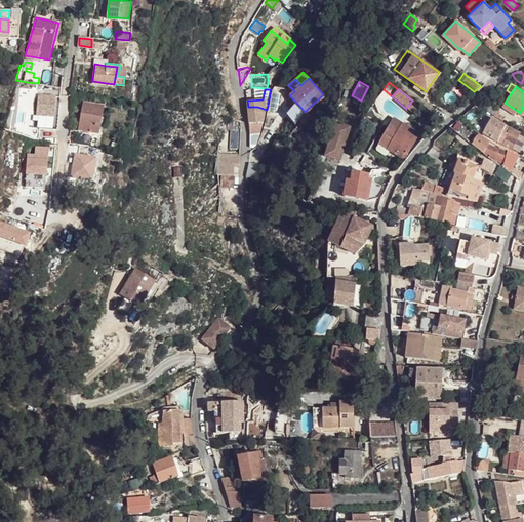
[(41,93),(40,107),(50,107),(51,94),(41,93)]
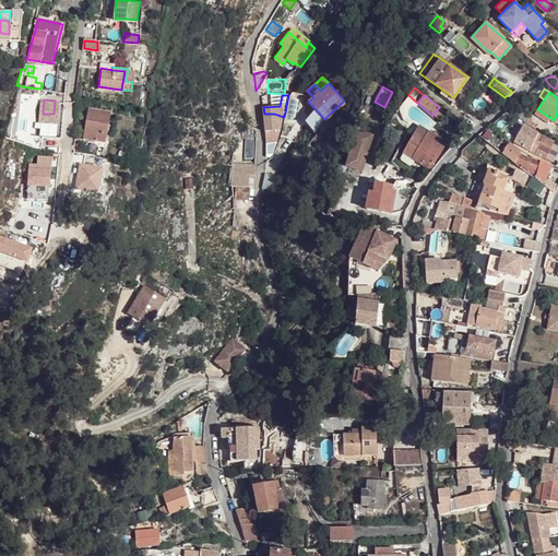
[(439,107),(432,115),(437,119),(443,109),(439,107)]
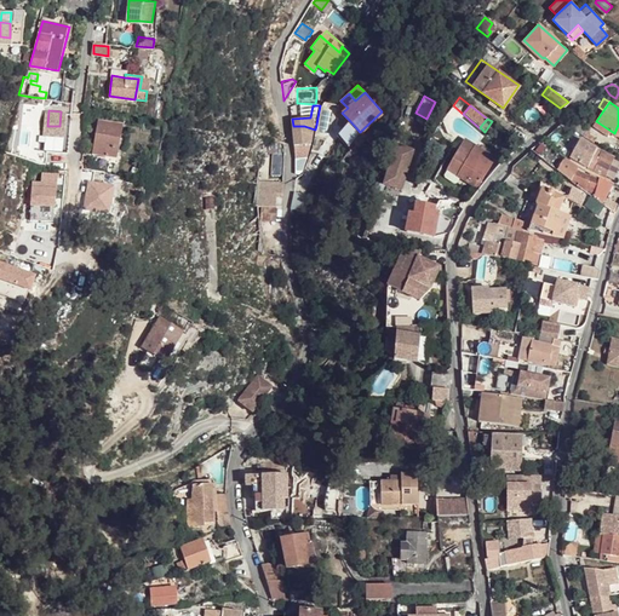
[(572,128),(575,122),(569,119),(566,125),(572,128)]
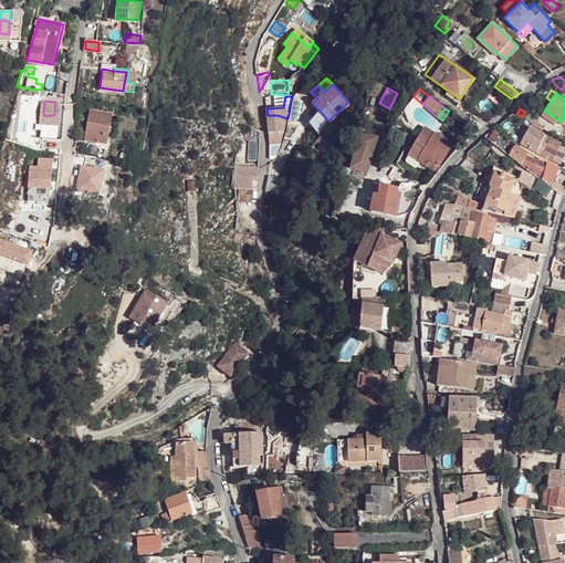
[(101,112),(90,110),(85,135),(97,137),(101,112)]
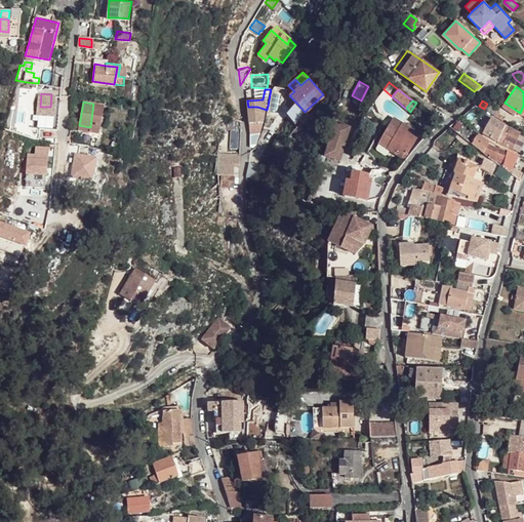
[(295,102),(285,113),(293,121),(305,112),(295,102)]
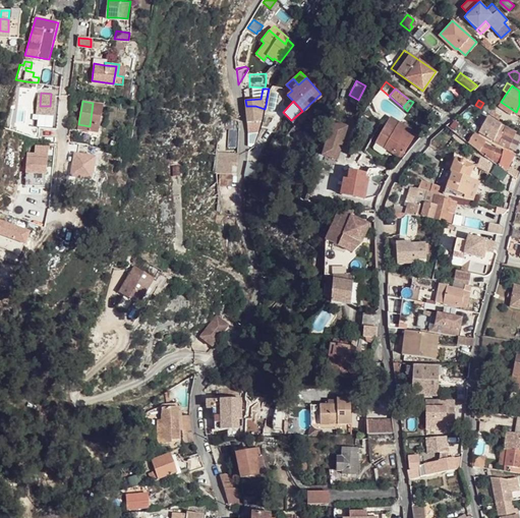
[(106,106),(93,103),(90,126),(98,127),(102,128),(106,106)]
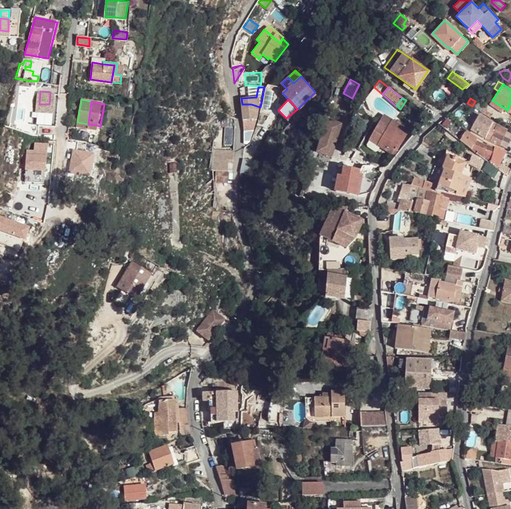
[(484,106),(475,101),(472,106),(480,111),(489,116),(489,115),(489,114),(482,109),(484,106)]
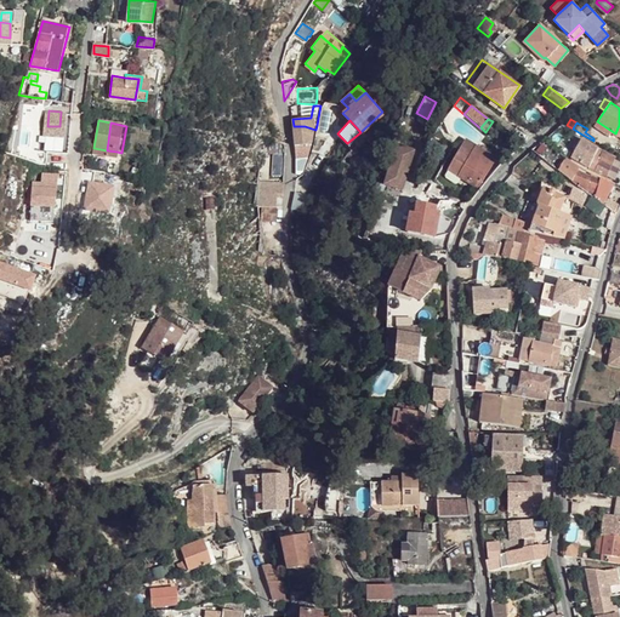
[(587,129),(585,132),(593,138),(593,140),(603,146),(606,140),(595,133),(598,129),(590,124),(587,129)]
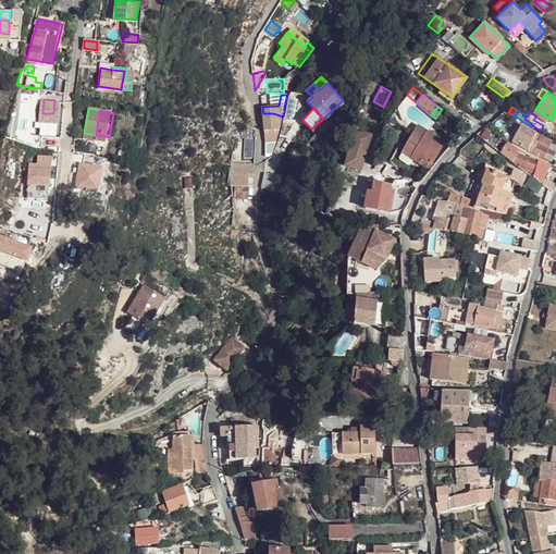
[(274,128),(273,113),(263,113),(264,130),(274,128)]
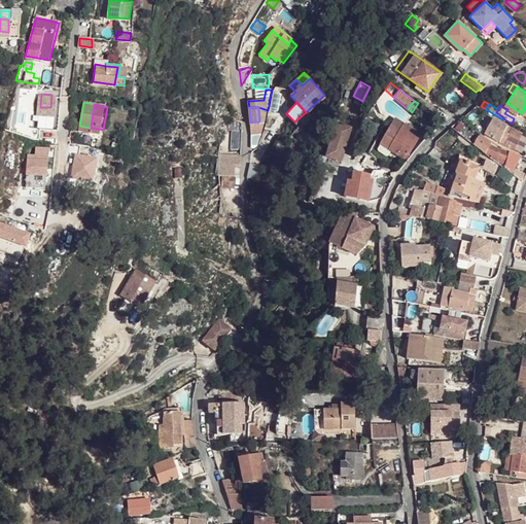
[(260,129),(264,130),(265,123),(266,116),(268,110),(258,107),(259,121),(260,129)]
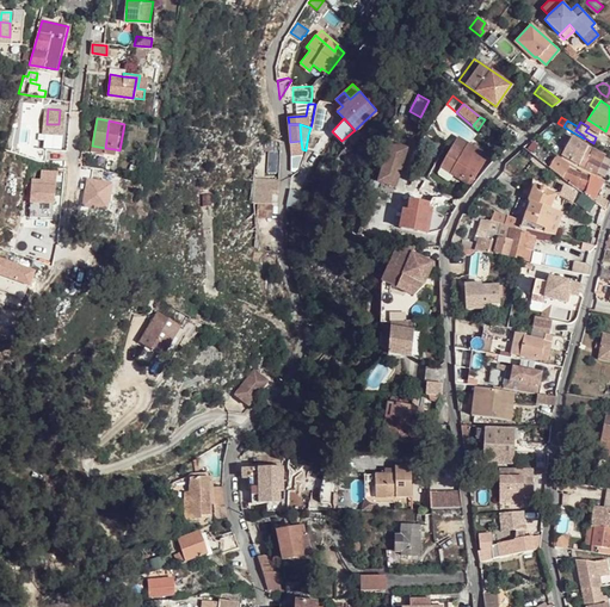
[(572,135),(562,153),(579,162),(578,163),(591,171),(601,149),(599,149),(589,143),(572,135)]
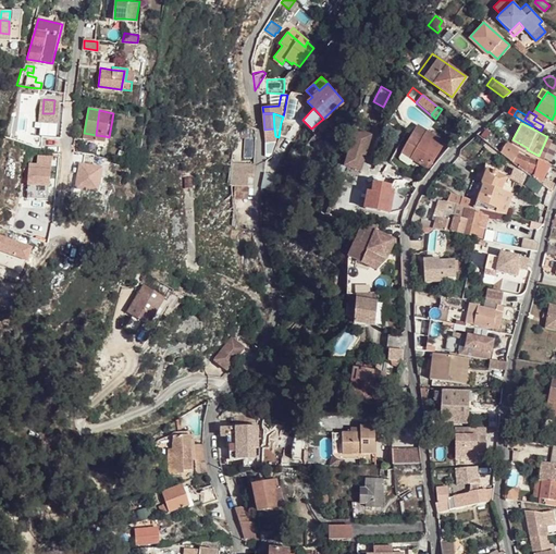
[(416,124),(399,151),(410,158),(425,167),(442,139),(416,124)]
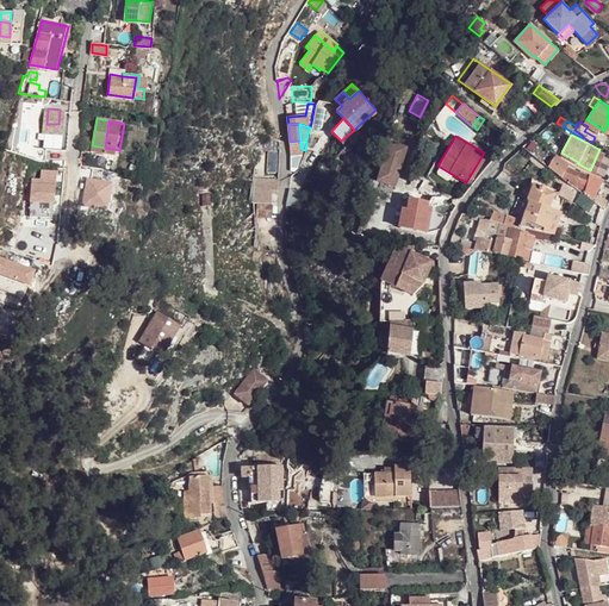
[(378,181),(389,185),(397,164),(401,166),(406,147),(392,142),(378,181)]
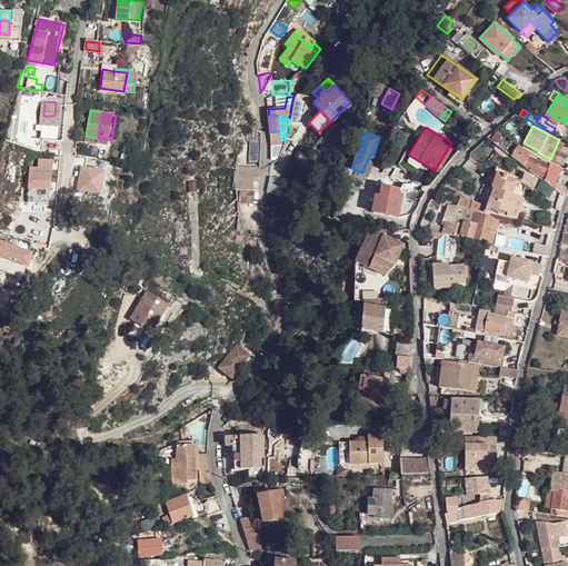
[(85,140),(106,145),(107,139),(98,138),(86,136),(85,140)]
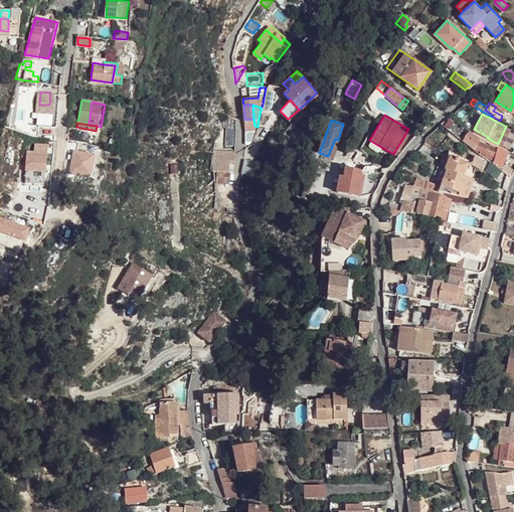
[(510,129),(506,126),(498,144),(505,147),(511,132),(510,130),(510,129)]
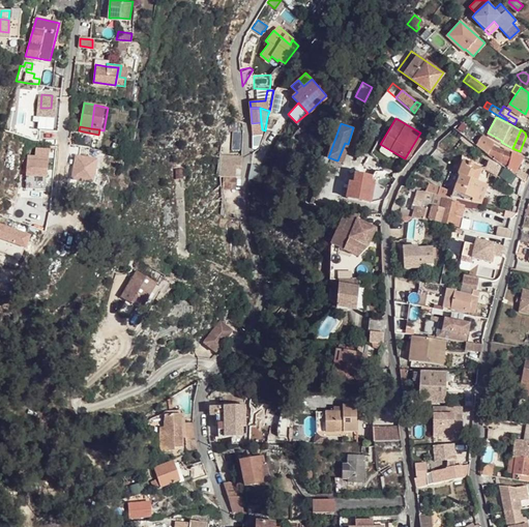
[(348,144),(345,143),(338,160),(341,162),(348,144)]
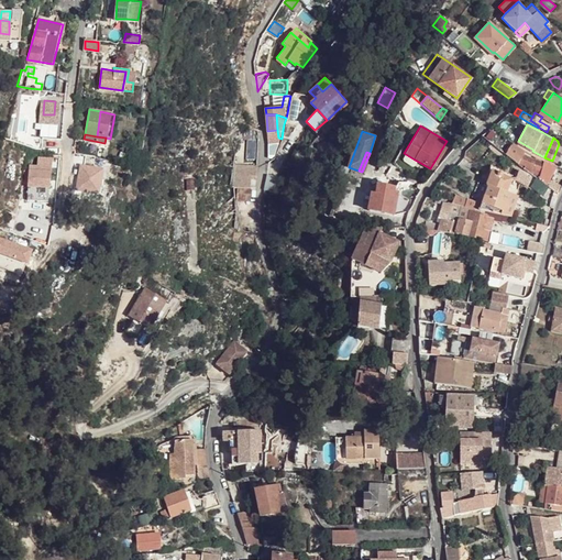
[(415,160),(404,153),(401,157),(401,160),(410,164),(412,164),(415,160)]
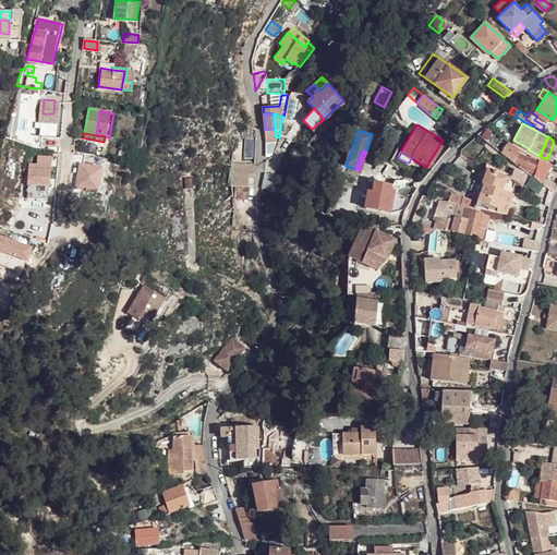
[(512,160),(520,164),(521,160),(536,164),(537,159),(534,158),(517,152),(516,155),(510,152),(508,156),(512,159),(512,160)]
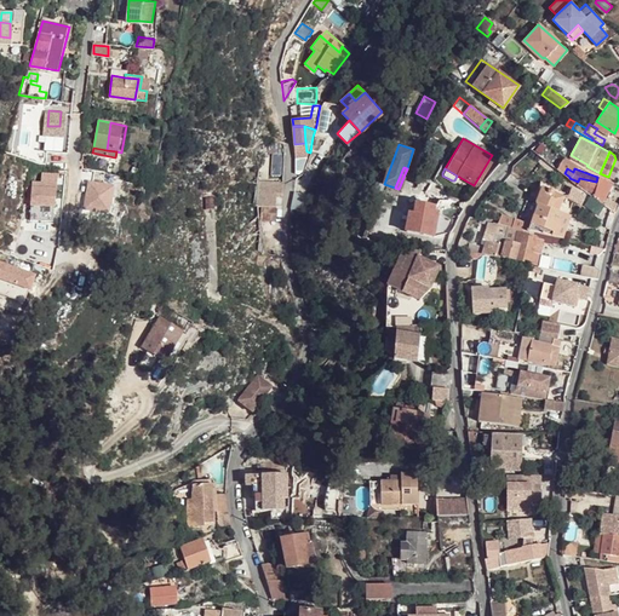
[(41,171),(41,180),(46,180),(56,182),(57,172),(41,171)]
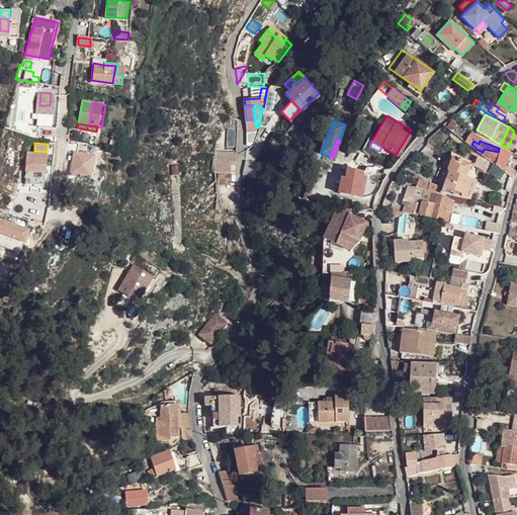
[(76,146),(70,145),(65,168),(72,169),(76,146)]
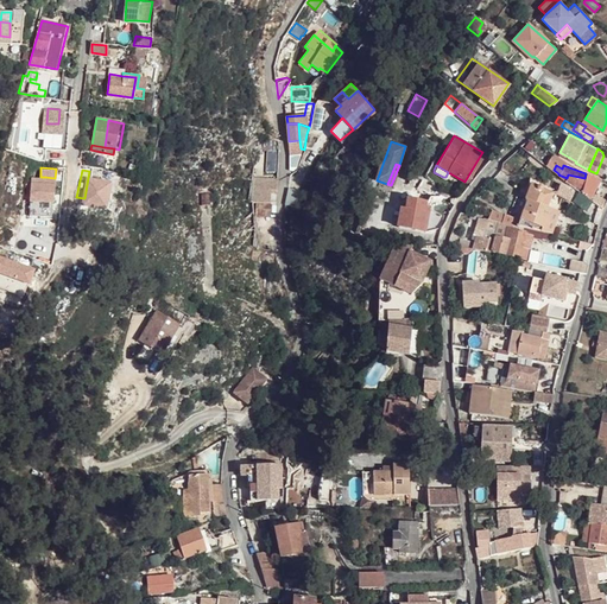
[(101,173),(89,171),(84,198),(96,201),(101,173)]
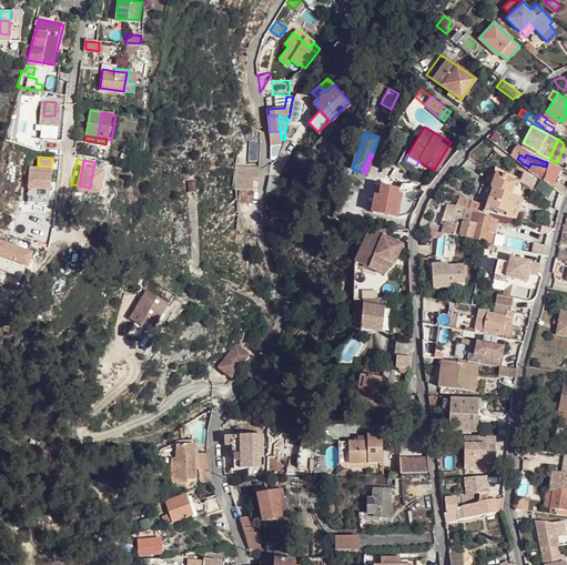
[(559,168),(547,162),(546,167),(544,175),(544,179),(552,183),(559,168)]
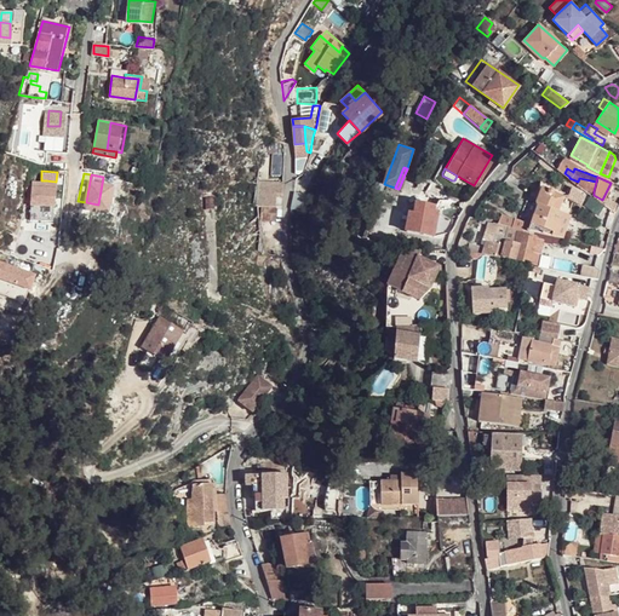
[(594,191),(596,182),(579,178),(578,182),(577,185),(584,186),(584,189),(594,191)]
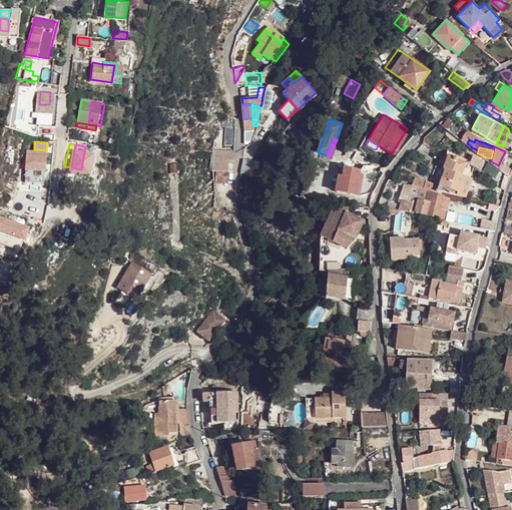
[(34,149),(27,148),(25,169),(35,171),(38,149),(34,149)]
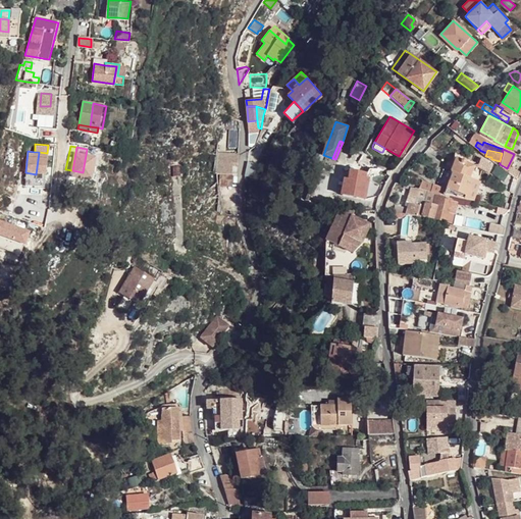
[(47,153),(39,152),(36,174),(45,176),(47,153)]
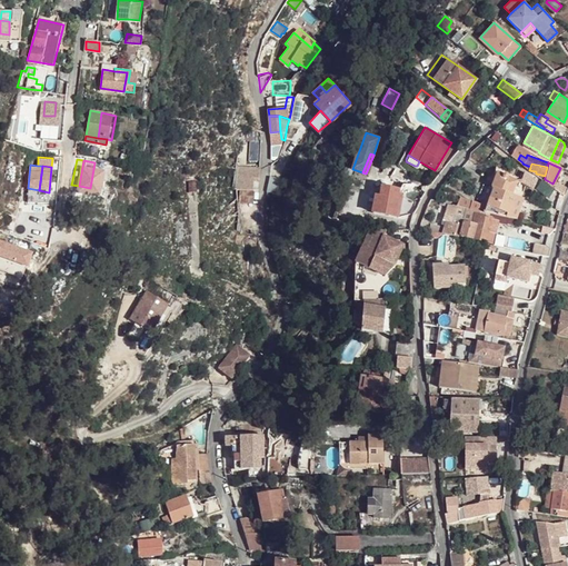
[(51,167),(49,192),(56,192),(58,168),(51,167)]
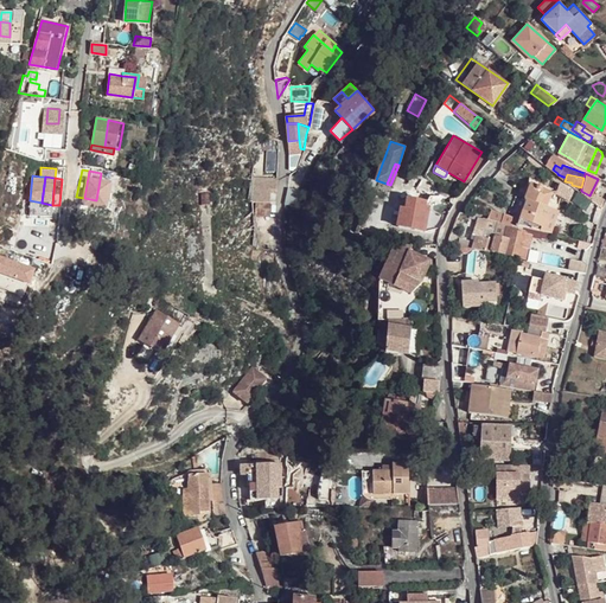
[(555,188),(552,194),(565,203),(571,192),(557,181),(555,188)]
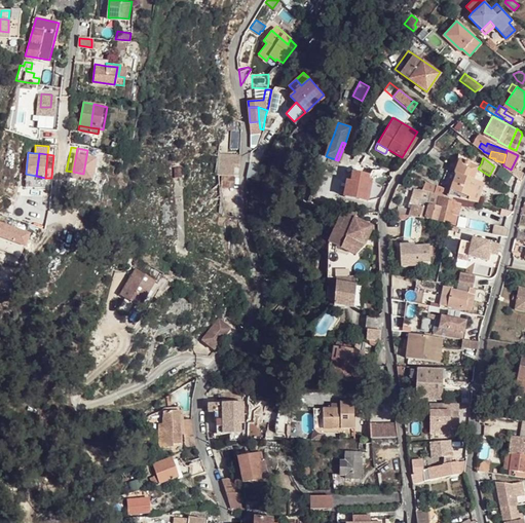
[(445,175),(449,176),(452,164),(476,171),(477,165),(448,159),(445,175)]
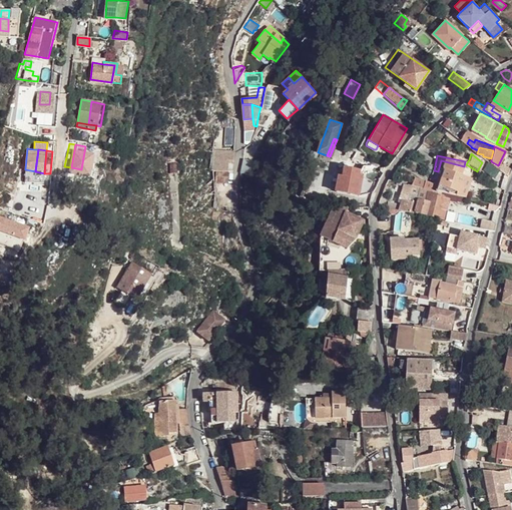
[(226,156),(215,156),(213,167),(225,168),(226,156)]
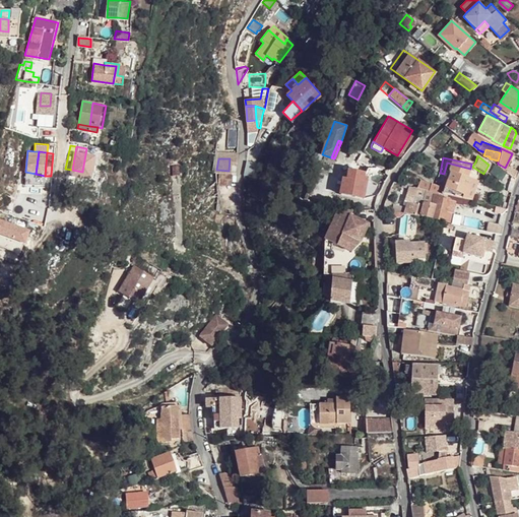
[(251,174),(253,163),(246,160),(244,173),(251,174)]
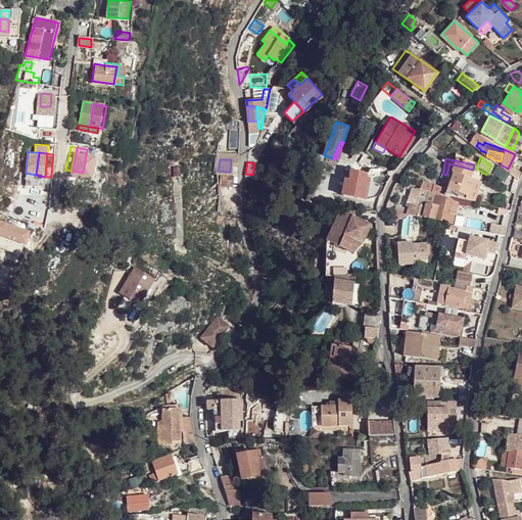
[(446,175),(442,193),(466,198),(470,180),(473,170),(449,163),(446,175)]
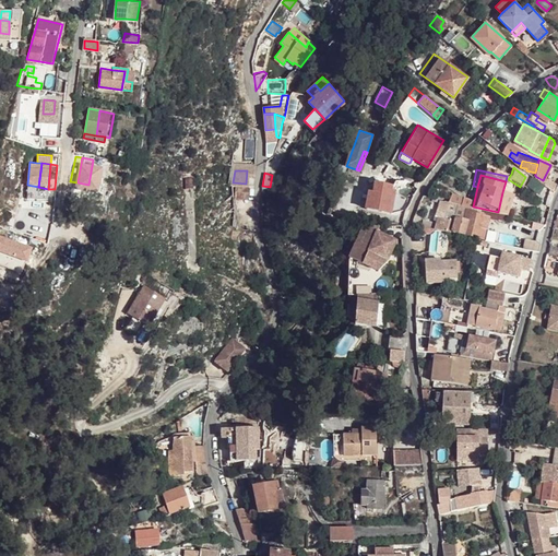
[(370,191),(368,208),(389,211),(393,198),(392,196),(370,191)]
